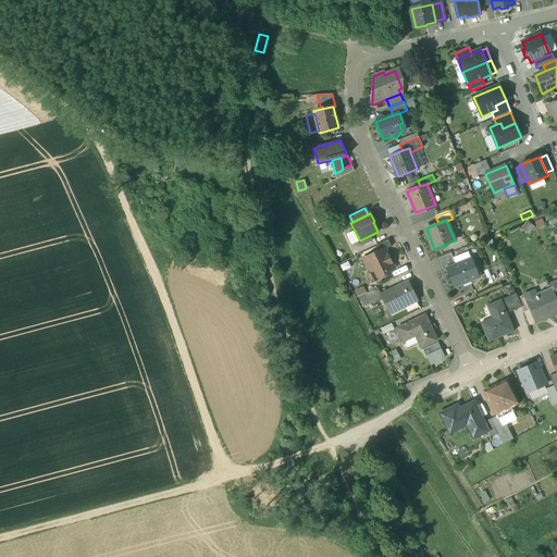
[(355,231),(347,235),(351,245),(360,240),(355,231)]
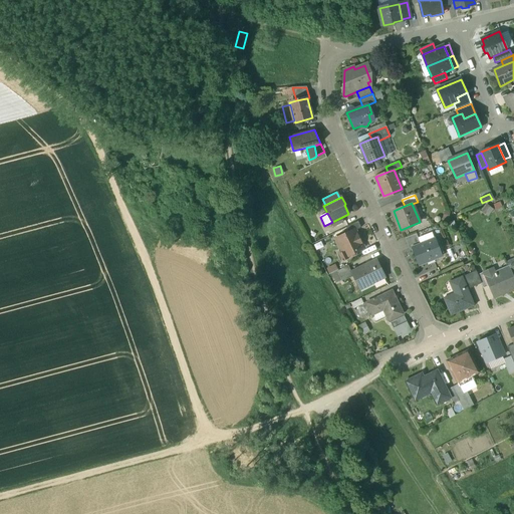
[(340,218),(332,222),(334,226),(342,222),(340,218)]
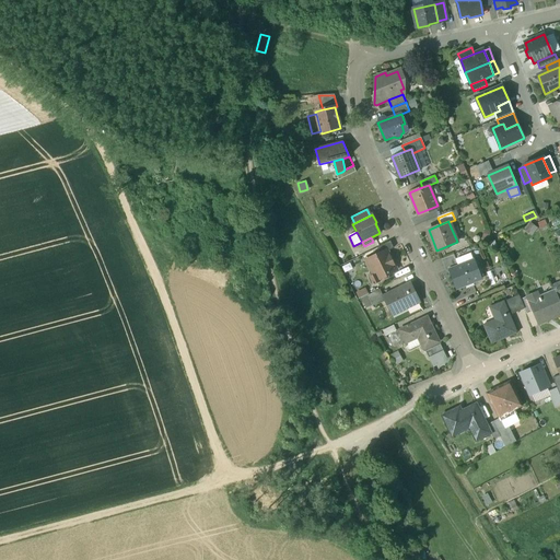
[(391,241),(377,247),(380,253),(387,249),(387,251),(394,247),(391,241)]
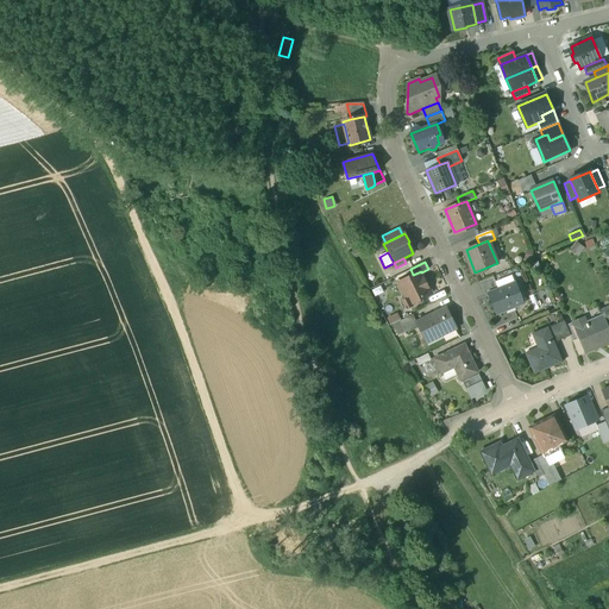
[(413,275),(397,282),(405,297),(409,295),(413,302),(418,305),(420,302),(422,299),(431,294),(421,272),(421,271),(413,275)]
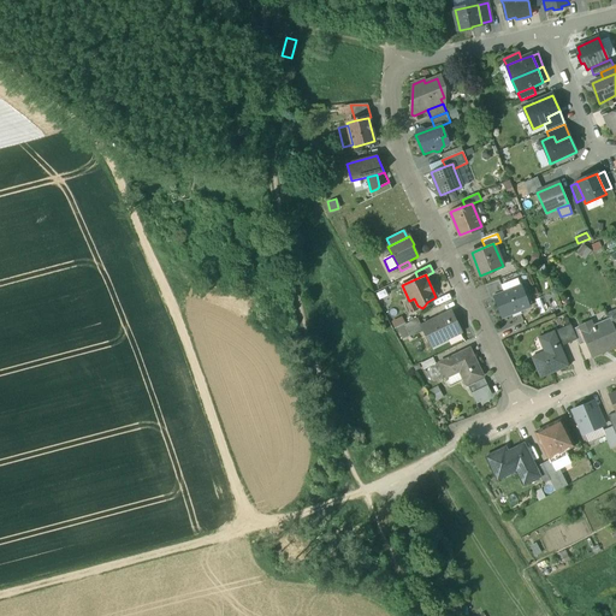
[(499,279),(486,284),(491,297),(495,296),(504,292),(502,285),(499,279)]
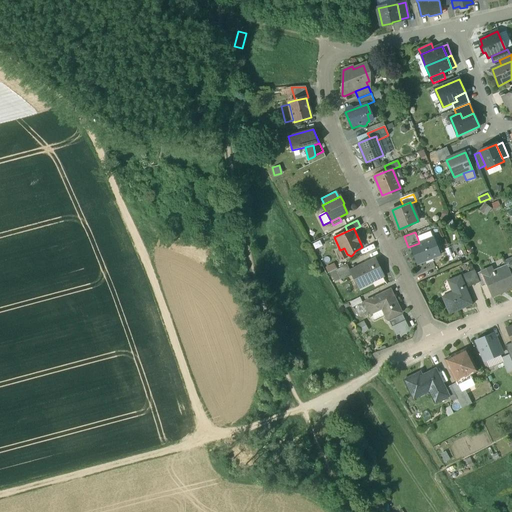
[(417,237),(419,243),(433,237),(431,232),(417,237)]
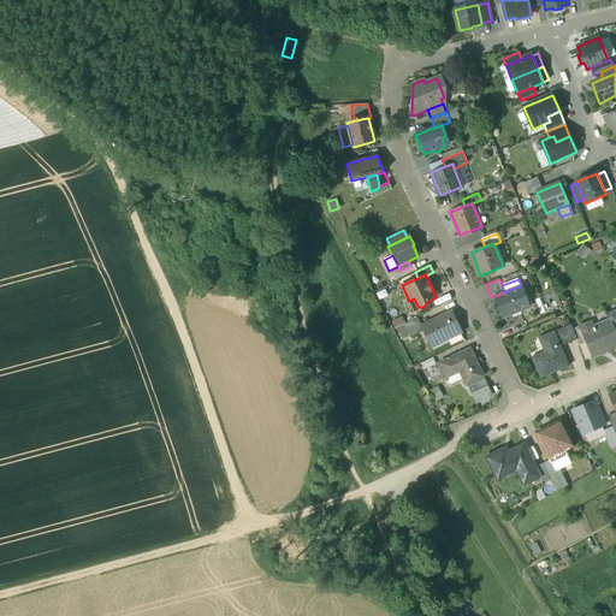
[(504,292),(495,296),(502,317),(529,306),(522,285),(521,285),(504,292)]
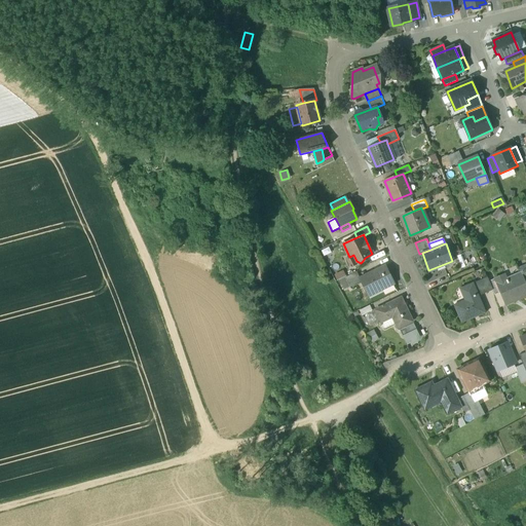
[(360,278),(362,283),(369,297),(395,284),(385,266),(360,278)]
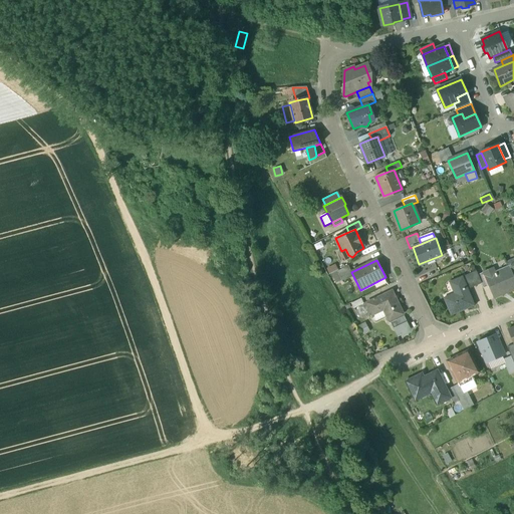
[(348,265),(338,271),(343,282),(353,276),(351,272),(348,265)]
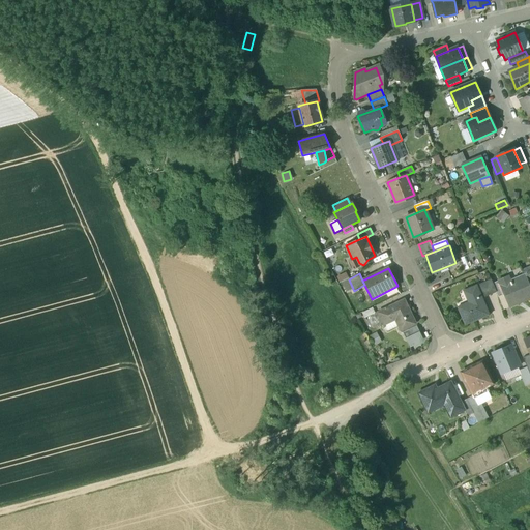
[(525,274),(510,281),(509,276),(498,281),(504,294),(509,307),(529,298),(529,287),(528,283),(525,274)]
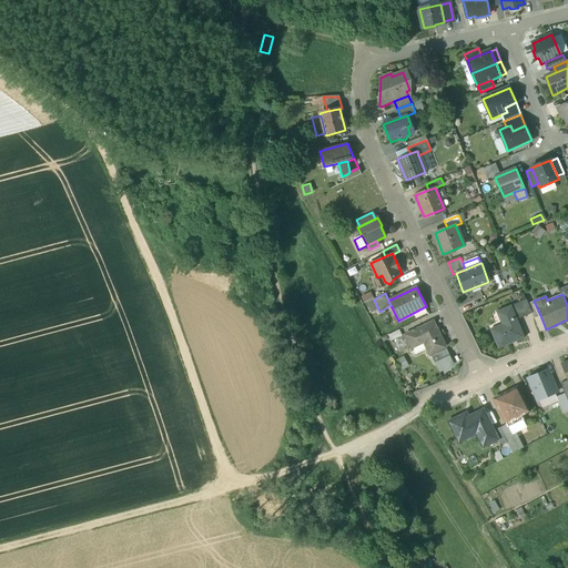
[(527,300),(511,305),(517,320),(533,313),(527,300)]
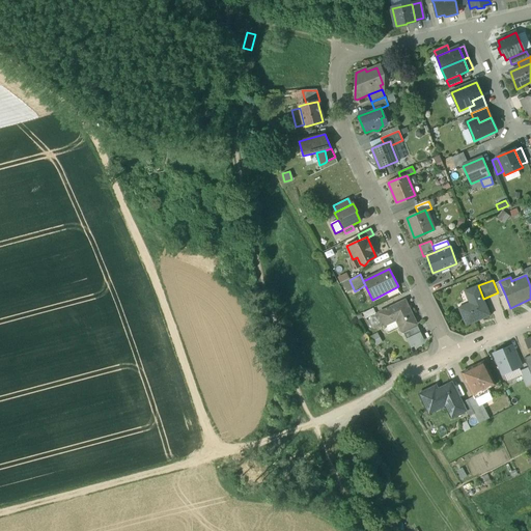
[(478,285),(467,290),(472,302),(458,307),(466,325),(491,315),(483,299),(478,285)]
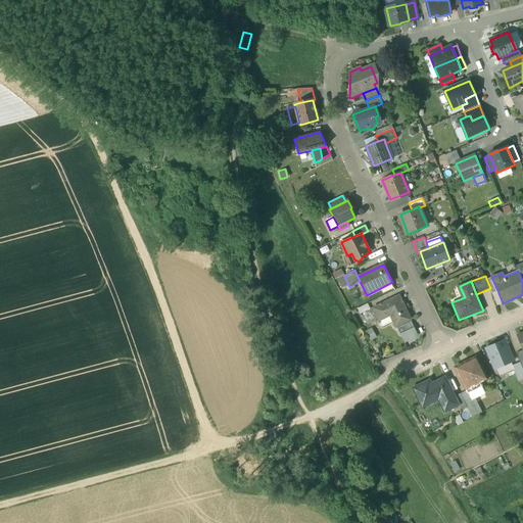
[(497,290),(492,292),(497,305),(503,303),(497,290)]
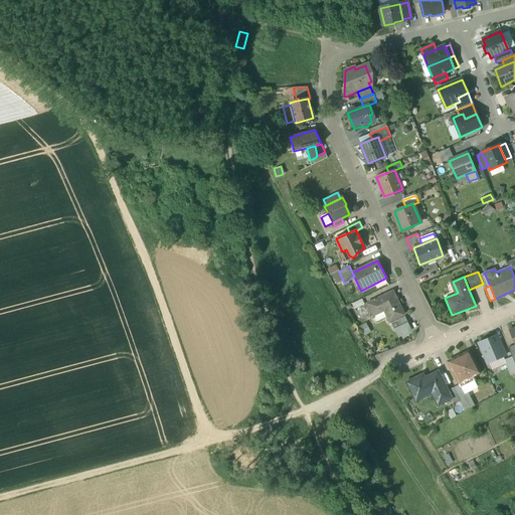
[(392,292),(367,304),(373,315),(384,310),(389,321),(403,314),(392,292)]
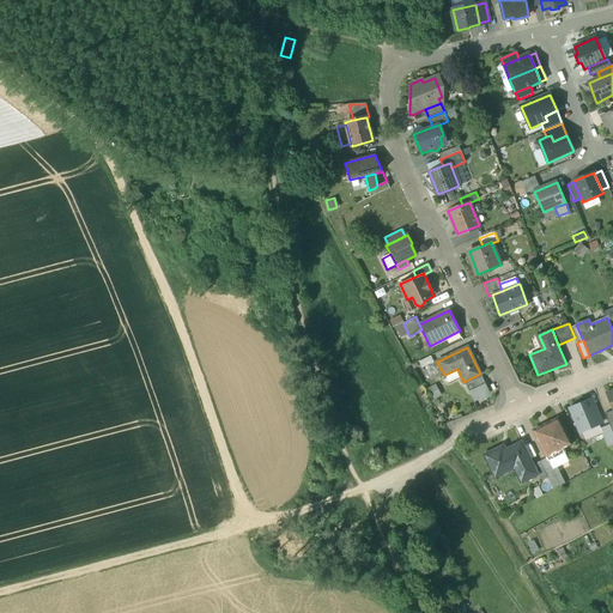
[(420,366),(432,362),(430,356),(418,360),(420,366)]
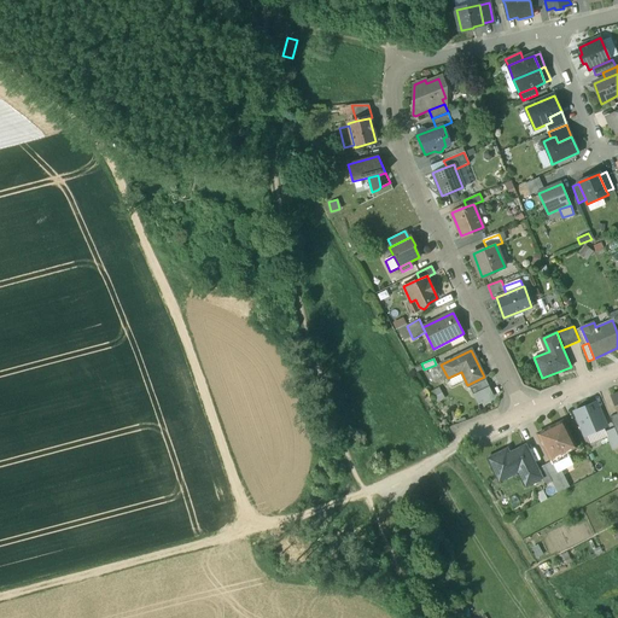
[(485,379),(470,388),(473,395),(489,386),(485,379)]
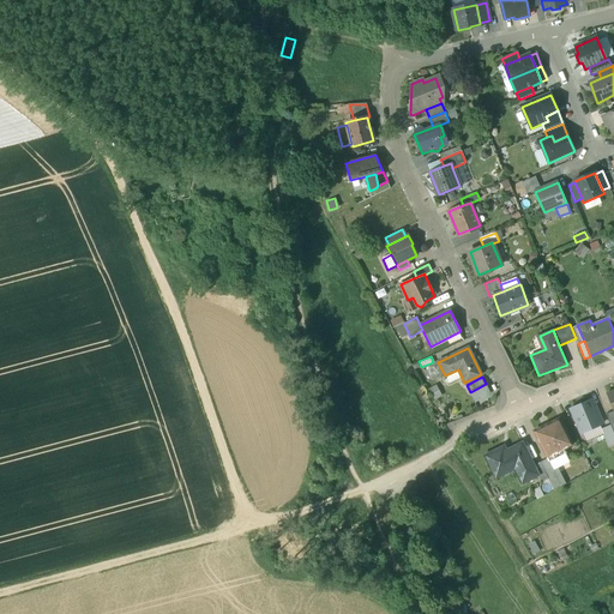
[(583,433),(603,425),(593,401),(572,409),(583,433)]
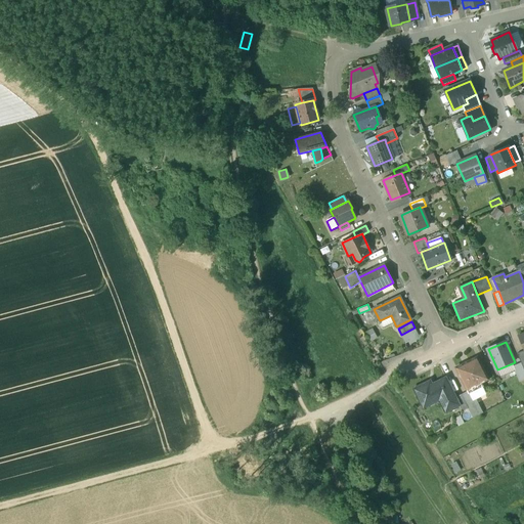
[(477,358),(456,368),(468,392),(469,393),(482,387),(481,384),(488,380),(477,358)]
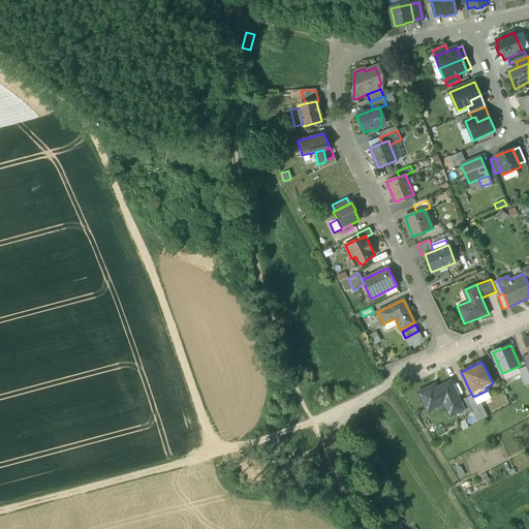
[(519,370),(525,384),(528,382),(528,373),(526,367),(519,370)]
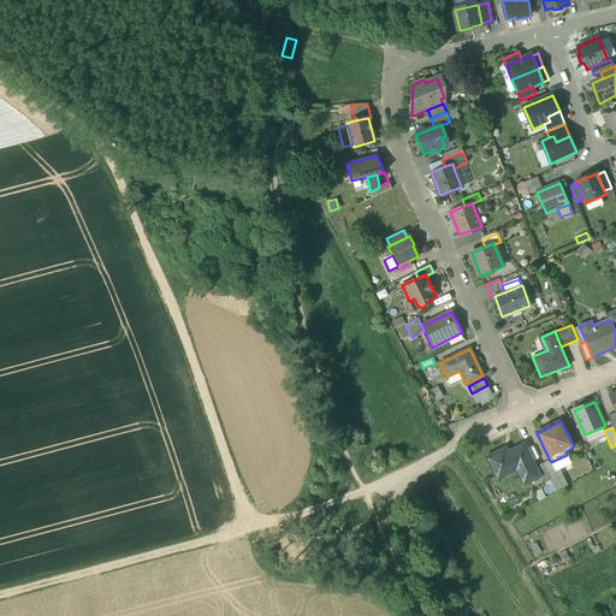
[(525,443),(509,451),(507,448),(487,457),(498,480),(517,471),(525,485),(540,477),(542,477),(537,467),(525,443)]
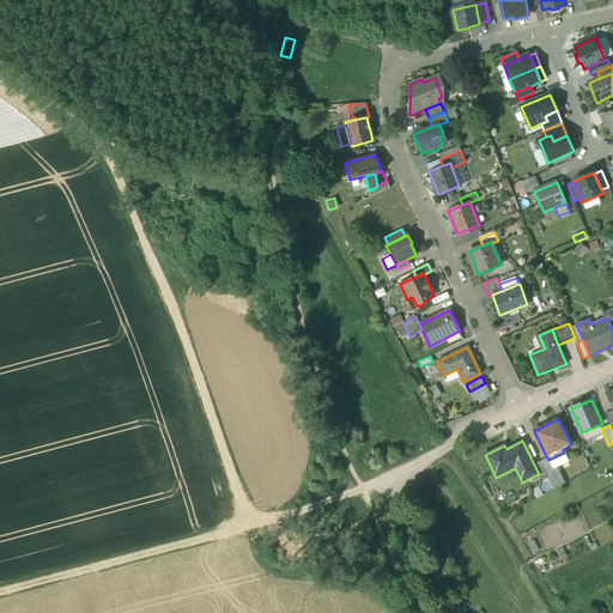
[(554,461),(551,463),(548,460),(547,459),(540,462),(547,478),(553,490),(565,484),(554,461)]
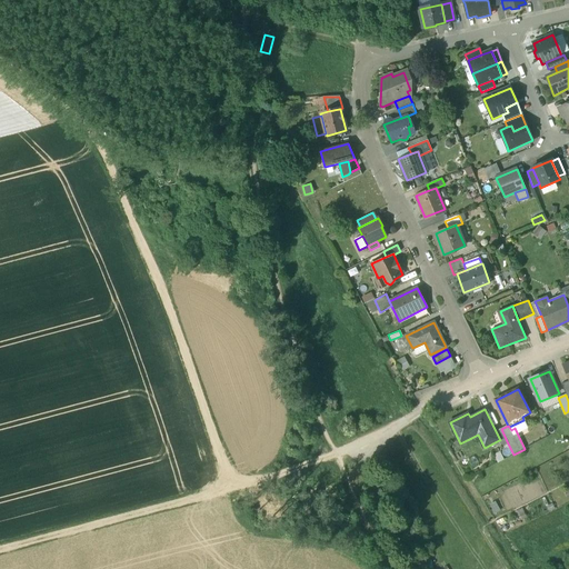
[(508,443),(501,429),(496,431),(500,440),(499,440),(502,447),(508,443)]
